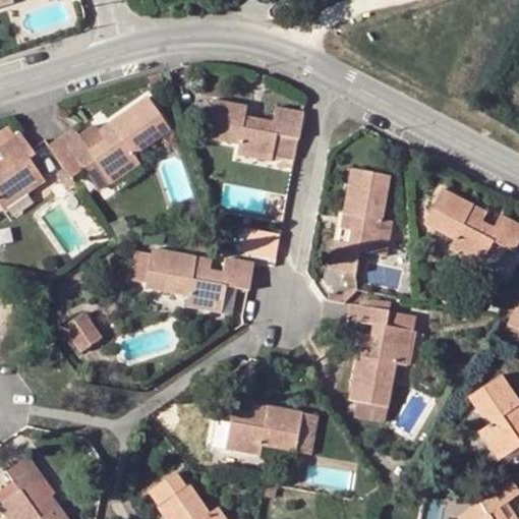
[(72,127),(48,146),(63,168),(69,177),(70,178),(95,161),(111,184),(139,164),(132,155),(170,127),(147,97),(110,122),(115,129),(103,137),(98,130),(95,124),(77,135),(72,127)]
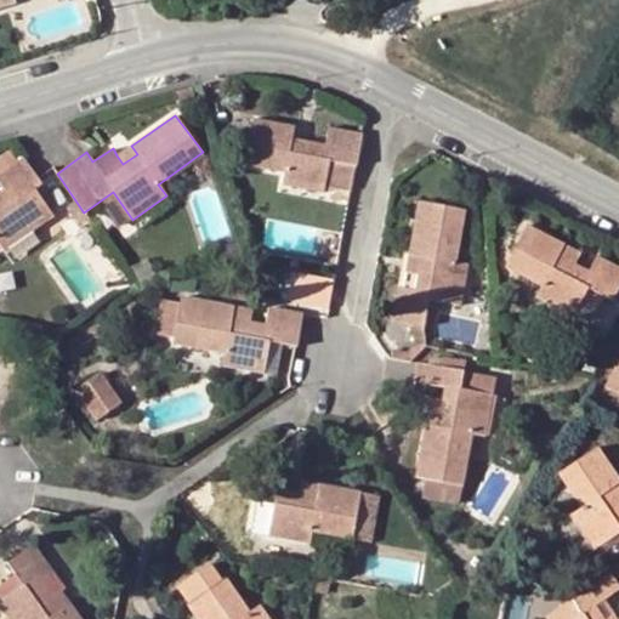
[(283,171),(280,185),(322,193),(324,183),(346,189),(352,164),(355,164),(362,132),(328,126),(324,143),(310,141),(293,136),(294,124),(253,115),(243,164),(283,171)]
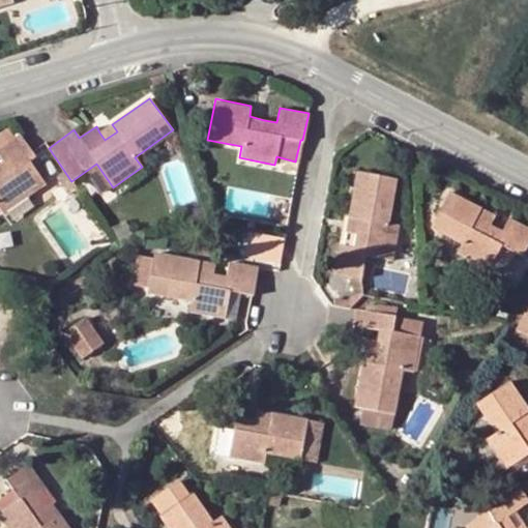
[(250,116),(264,120),(266,110),(251,106),(250,116)]
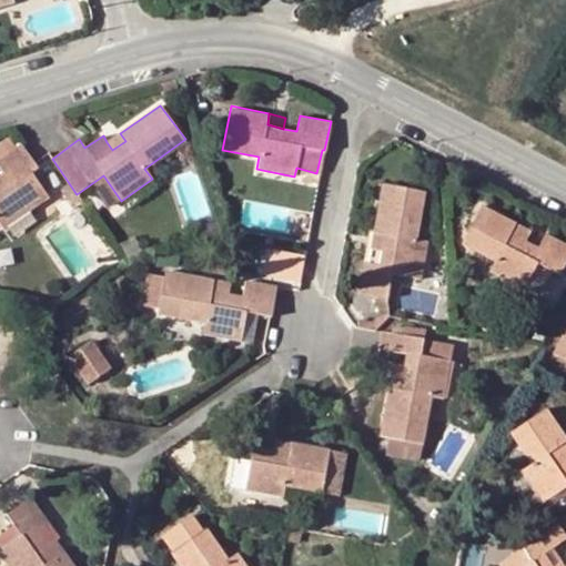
[(125,141),(120,133),(107,142),(112,150),(125,141)]
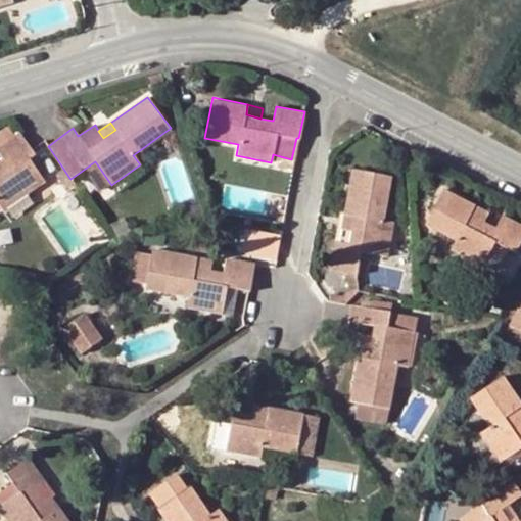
[(0,207),(3,211),(32,191),(47,179),(31,156),(35,153),(18,132),(0,145),(0,153),(4,159),(0,162),(0,207)]
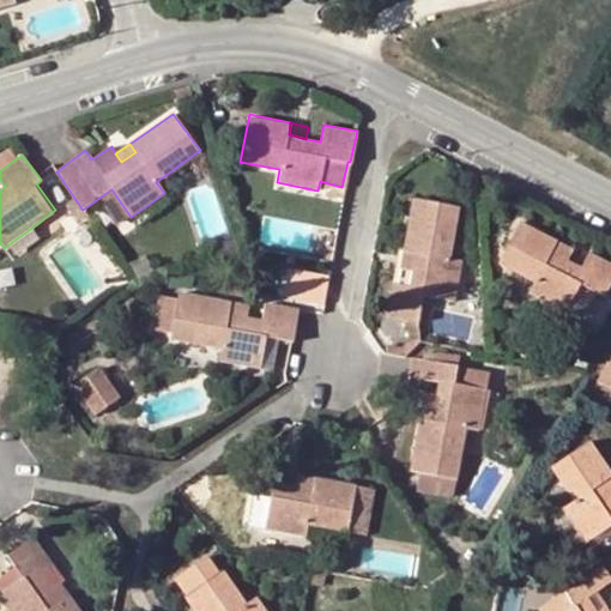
[(112,189),(98,200),(116,227),(131,217),(112,189)]
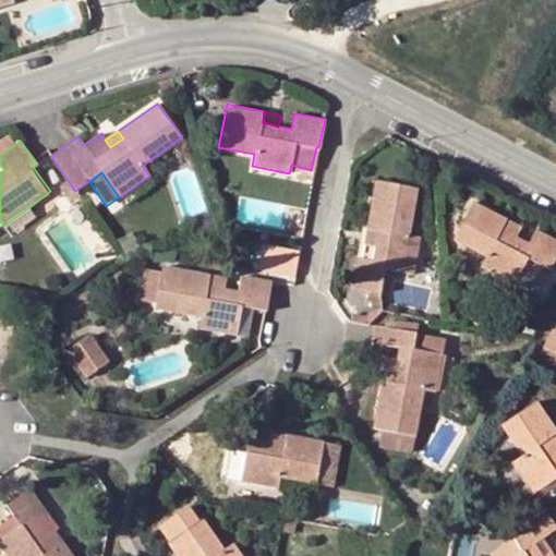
[(74,190),(68,180),(61,185),(68,194),(74,190)]
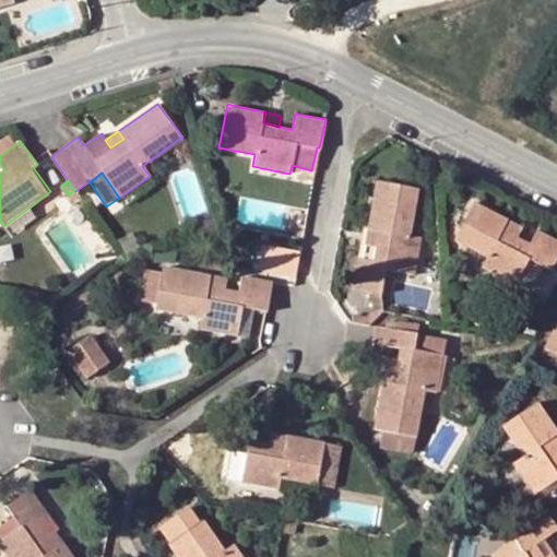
[(375,181),(367,230),(378,230),(375,245),(372,259),(358,258),(352,287),(370,291),(381,294),(387,267),(415,272),(422,237),(411,235),(417,189),(375,181)]
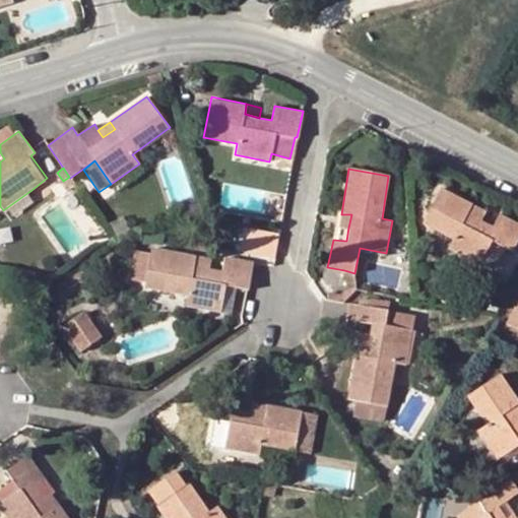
[(69,177),(63,181),(69,190),(75,186),(70,178),(69,177)]
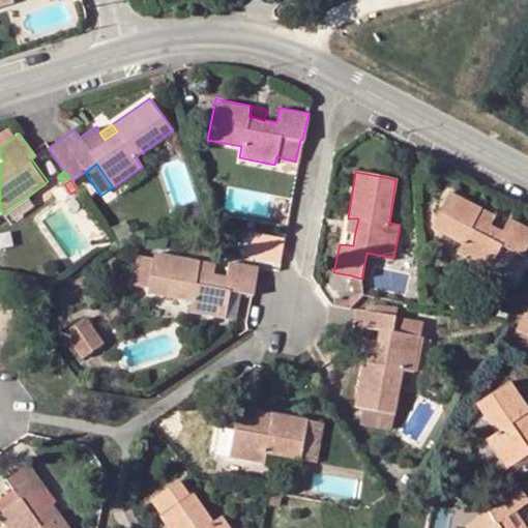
[(478,216),(482,208),(450,191),(431,227),(462,244),(456,254),(488,270),(502,245),(523,256),(527,246),(527,227),(510,217),(502,230),(490,224),(478,216)]
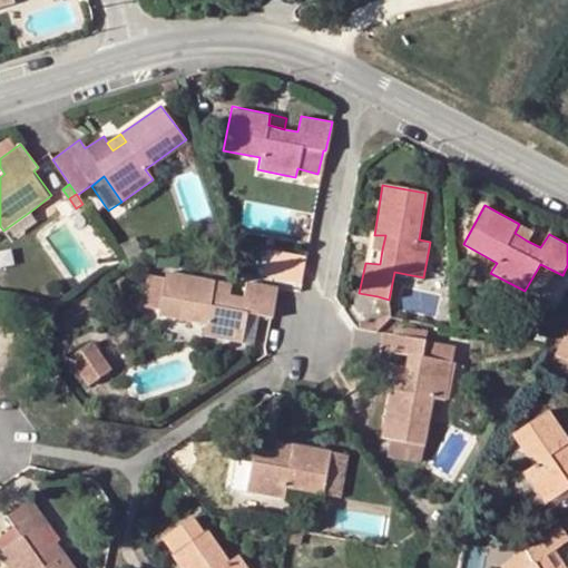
[(531,231),(519,224),(515,233),(527,241),(531,231)]
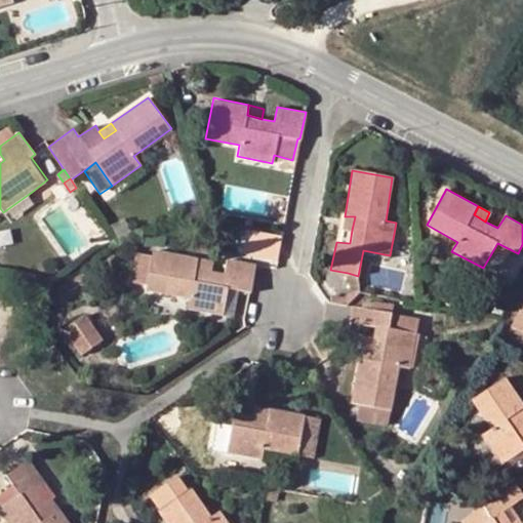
[(355,216),(345,216),(343,229),(352,230),(355,216)]
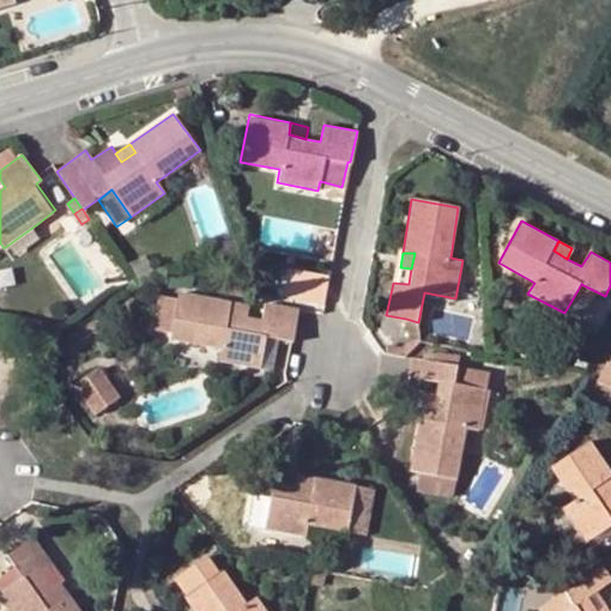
[(326,302),(332,271),(285,261),(279,292),(326,302)]
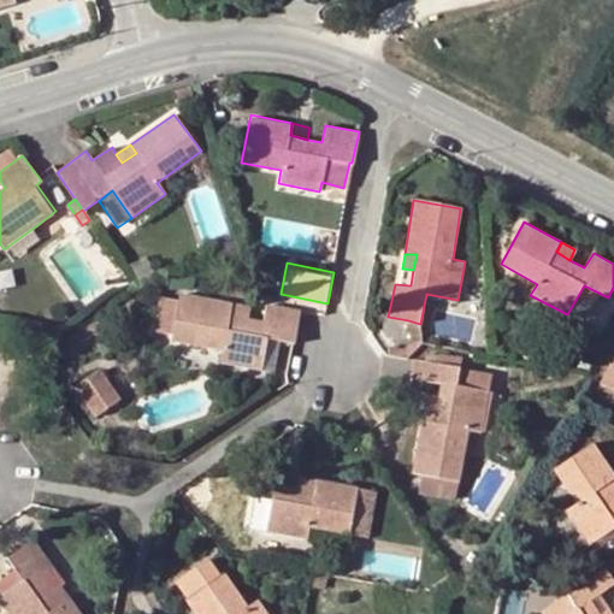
[(281,340),(291,343),(295,342),(295,336),(301,311),(266,303),(263,319),(248,318),(230,314),(231,301),(179,294),(178,300),(160,296),(153,330),(172,332),(171,341),(223,350),(220,361),(261,369),(261,367),(269,337),(281,340)]
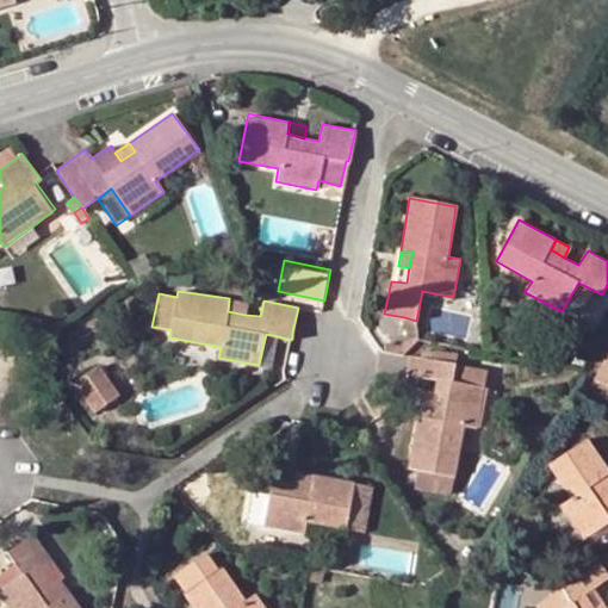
[(248,301),(229,298),(228,311),(246,315),(248,301)]
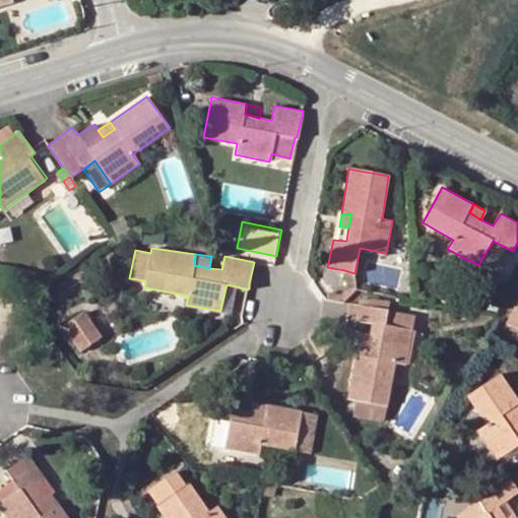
[(328,289),(326,298),(348,303),(351,287),(357,288),(354,273),(344,270),(346,286),(340,293),(328,289)]
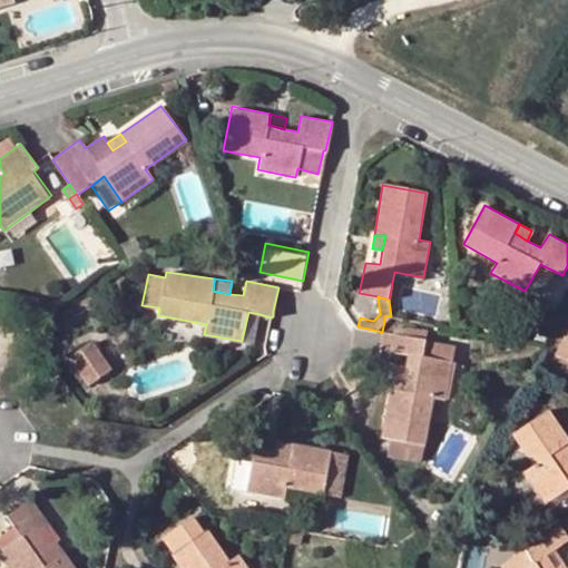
[(248,312),(242,340),(254,343),(260,314),(248,312)]
